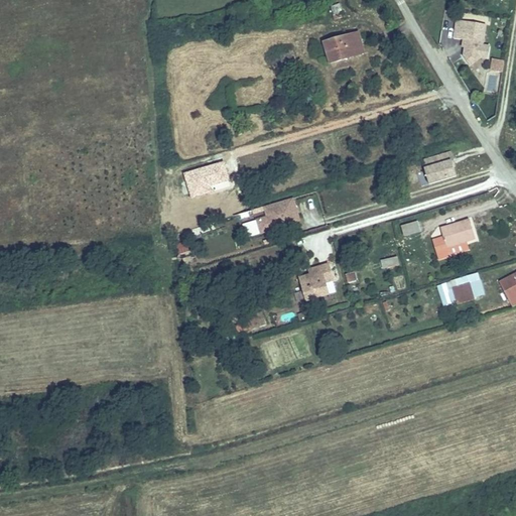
[(453,38),(463,39),(460,59),(488,63),(491,44),(485,43),(488,23),(456,18),(453,38)]
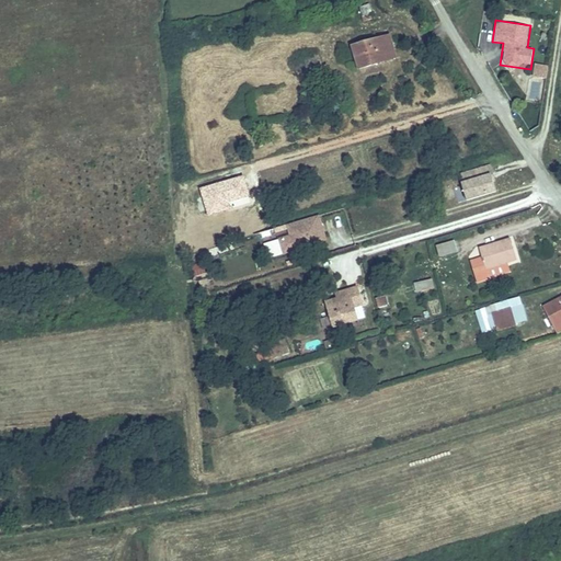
[(387,34),(374,39),(376,45),(389,41),(387,34)]
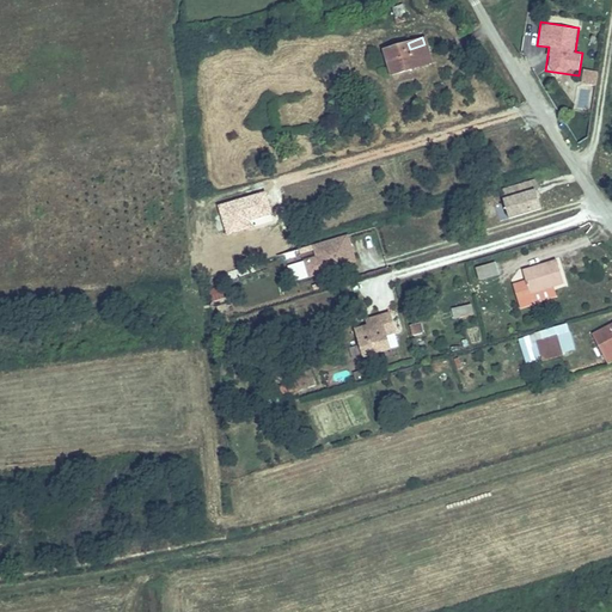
[(410,49),(408,43),(384,50),(392,75),(430,62),(424,44),(410,49)]
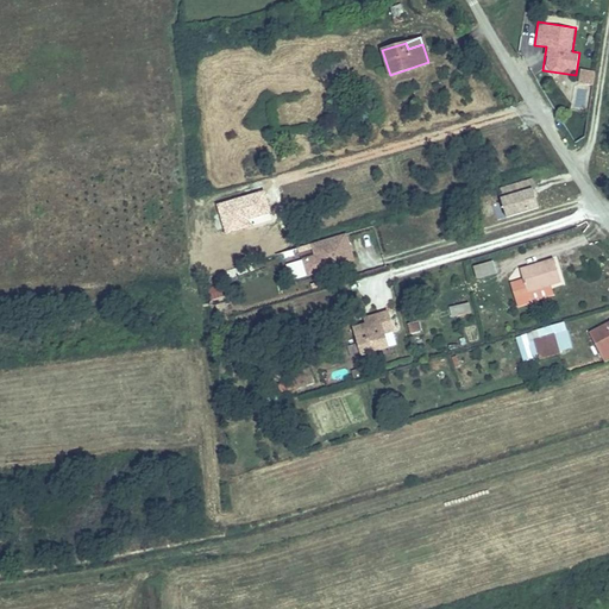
[(578,82),(592,86),(596,71),(582,68),(578,82)]
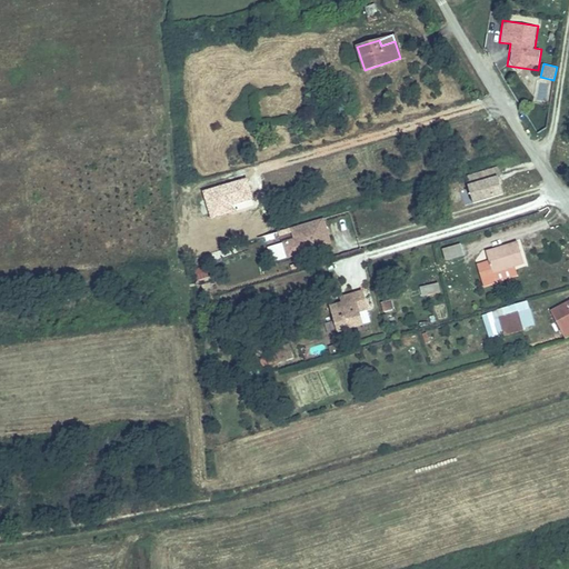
[(545,83),(539,96),(548,99),(553,88),(545,83)]
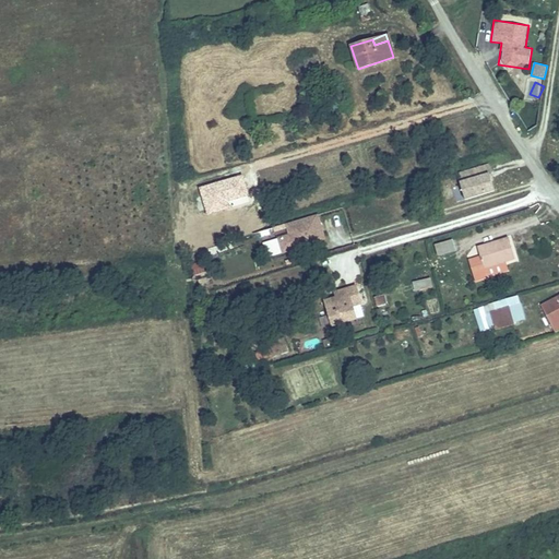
[(492,181),(489,174),(491,174),(489,165),(458,174),(465,200),(495,191),(492,181)]
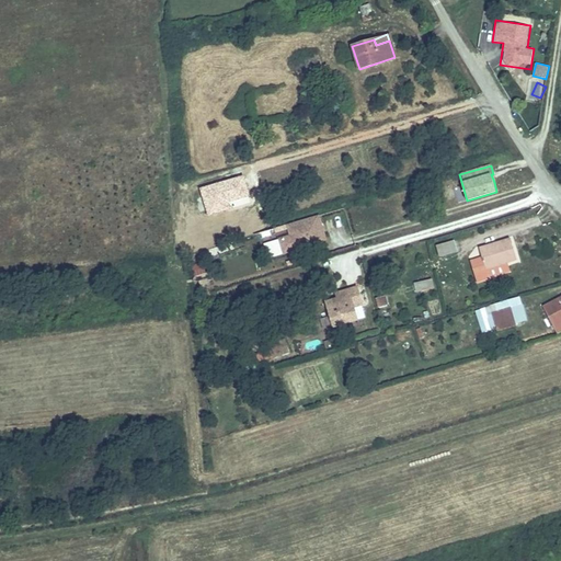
[(327,242),(319,216),(288,226),(292,237),(281,240),(285,254),(327,242)]
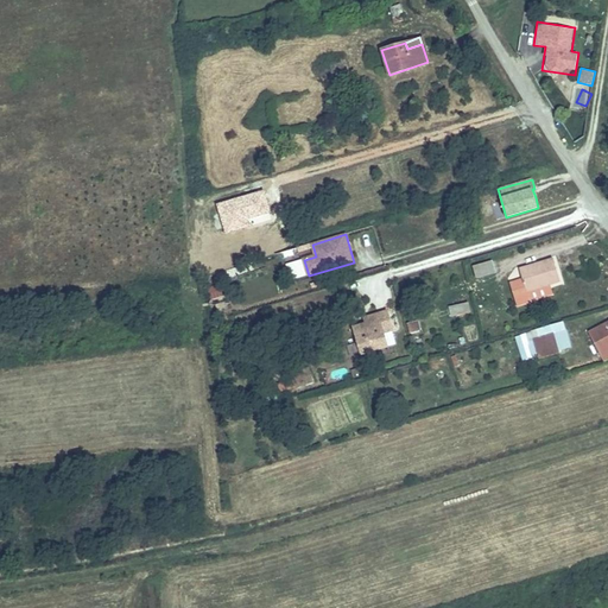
[(475,278),(496,273),(493,259),(472,265),(475,278)]
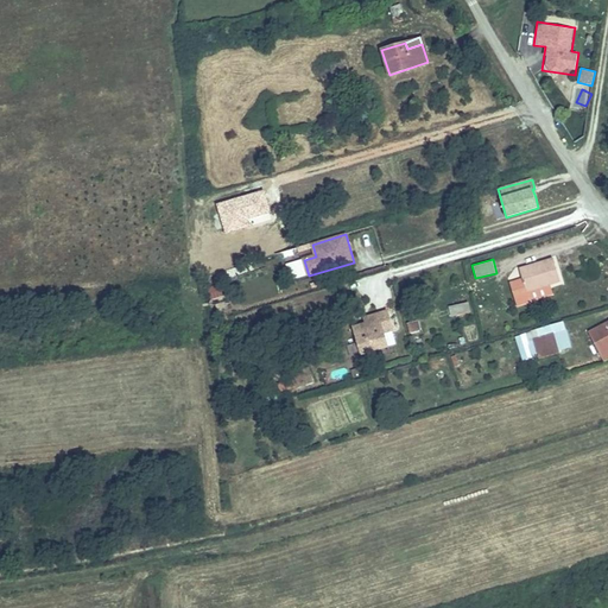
[(551,259),(517,270),(523,292),(558,282),(551,259)]
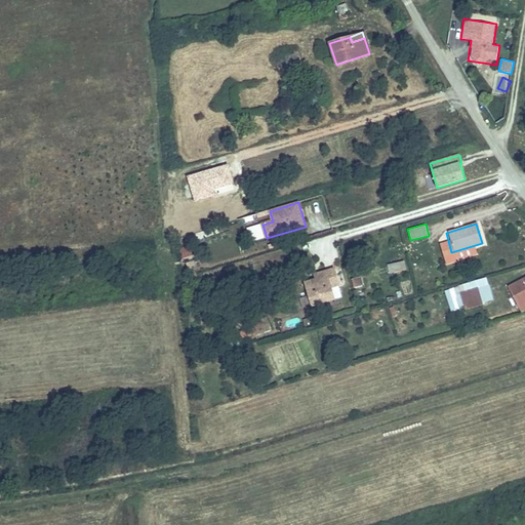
[(405,259),(386,265),(388,274),(407,269),(405,259)]
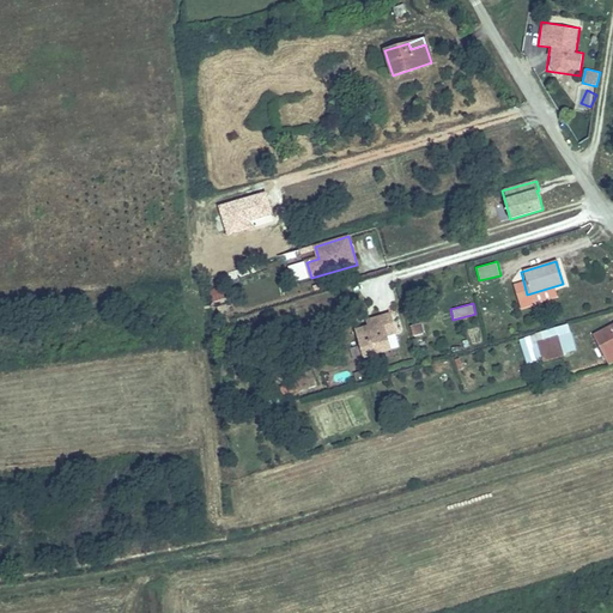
[(378,323),(369,326),(356,331),(363,358),(389,350),(386,335),(396,332),(389,310),(376,314),(378,323)]
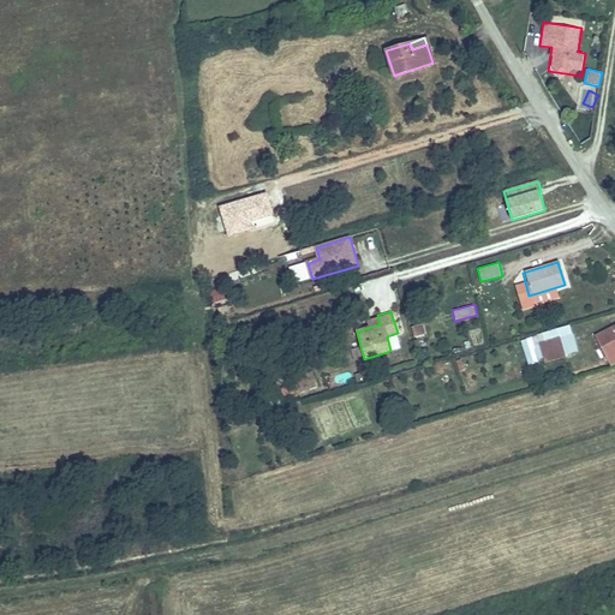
[(368,318),(370,327),(380,324),(377,315),(368,318)]
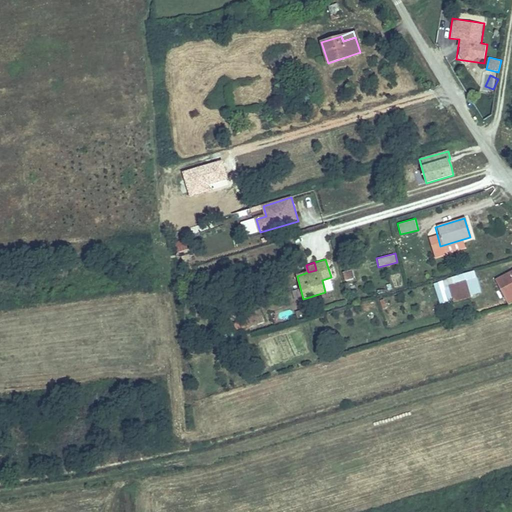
[(345,280),(354,278),(351,269),(342,271),(345,280)]
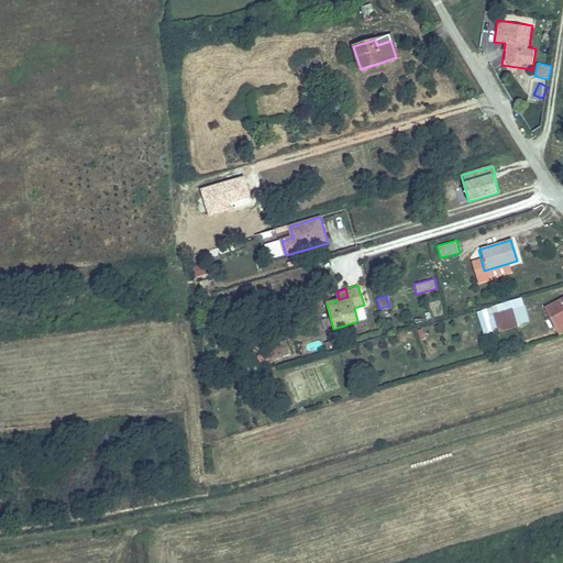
[(562,300),(547,310),(559,331),(562,328),(562,300)]
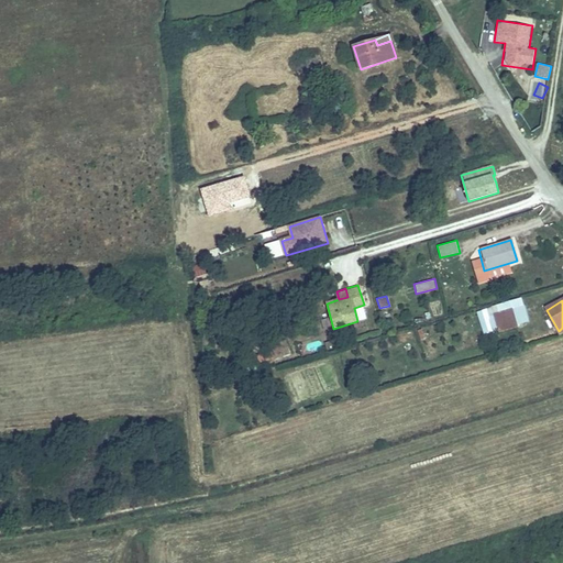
[(514,310),(494,316),(498,332),(519,327),(514,310)]
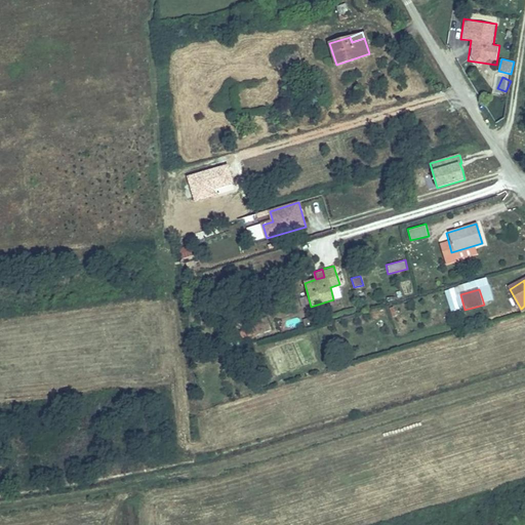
[(268,319),(258,322),(261,331),(271,328),(268,319)]
